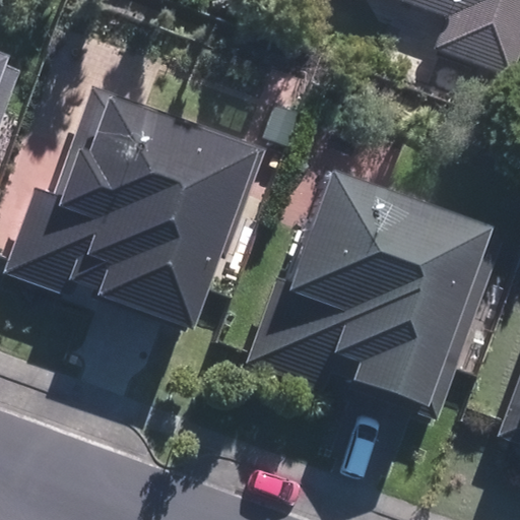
[(505,80),(519,37),(519,0),(361,0),(373,5),(375,0),(401,0),(444,17),(433,48),(505,80)]
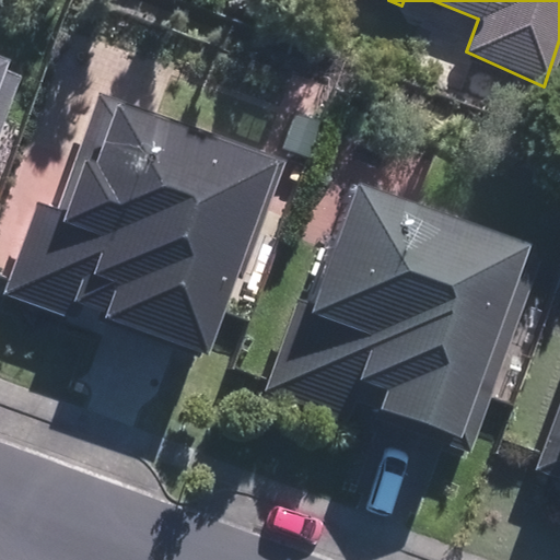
[(0,135),(27,63),(0,53),(0,135)]
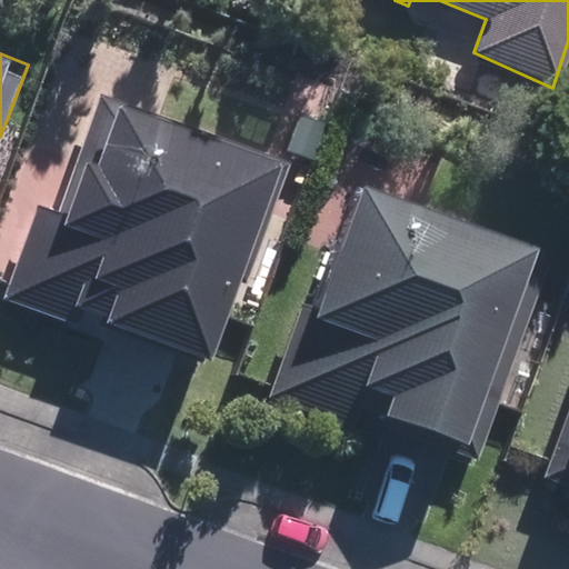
[(287,162),(103,89),(57,210),(39,202),(5,283),(206,365),(287,162)]
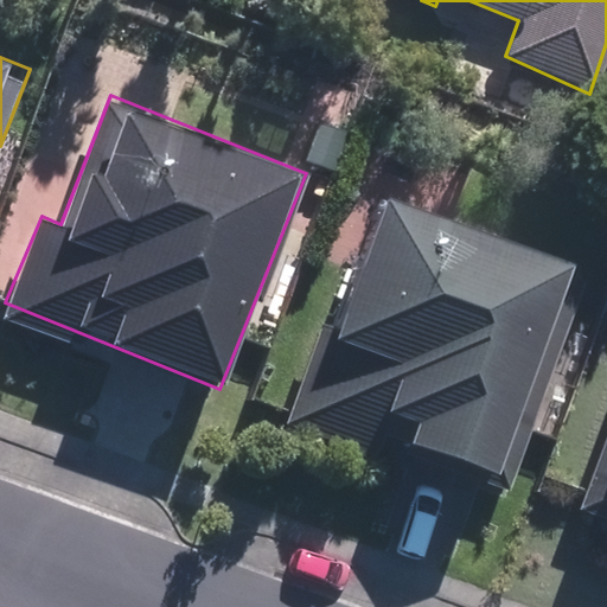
[(320,326),(287,415),(389,462),(398,436),(502,473),(580,262),(390,192),(337,332),(320,326)]
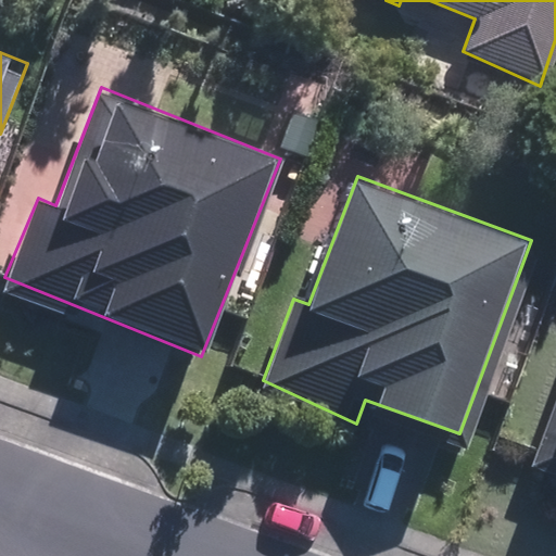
[(555,382),(521,466),(555,480),(555,382)]
